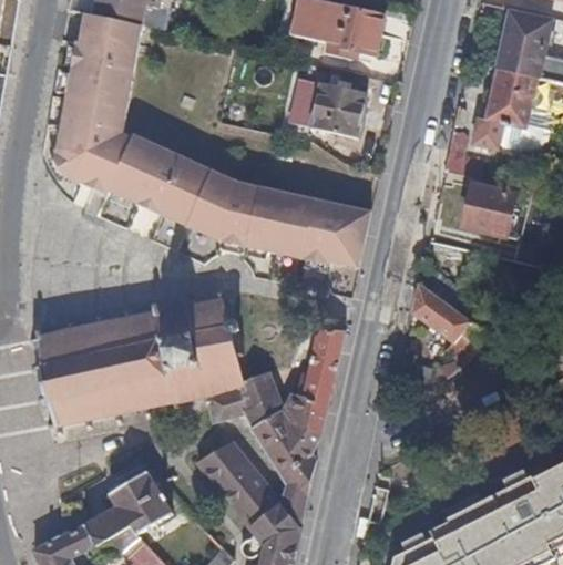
[(0,71),(6,72),(17,0),(0,0),(0,71)]
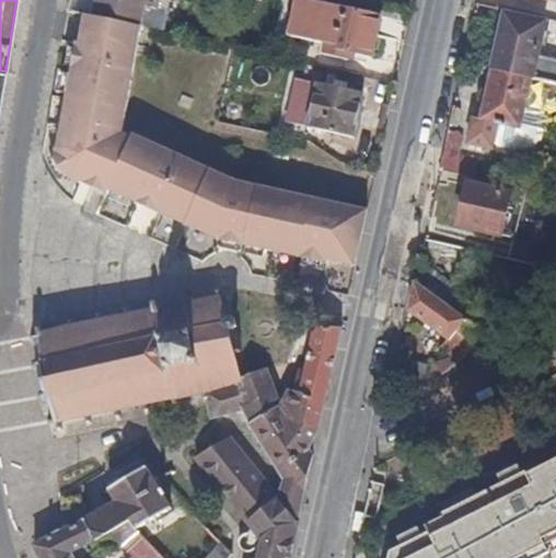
[(137,12),(140,4),(147,6),(152,7),(154,0),(84,0),(82,12),(136,23),(137,12)]
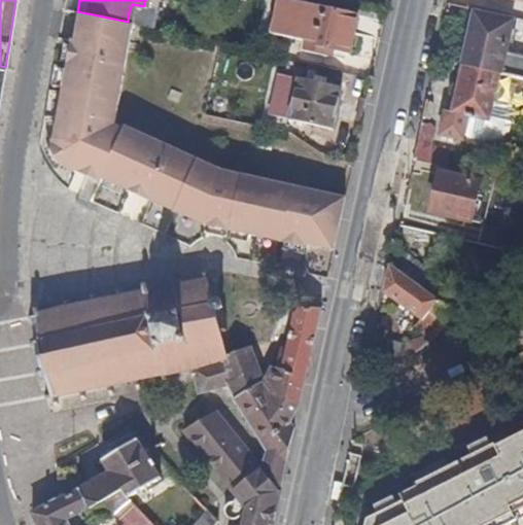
[(350,28),(352,19),(353,13),(351,12),(346,10),(340,10),(334,8),(326,6),(318,5),(311,3),(305,2),(303,13),(300,28),(298,38),(303,40),(301,49),(310,51),(321,54),(325,46),(344,50),(348,36),(350,28)]
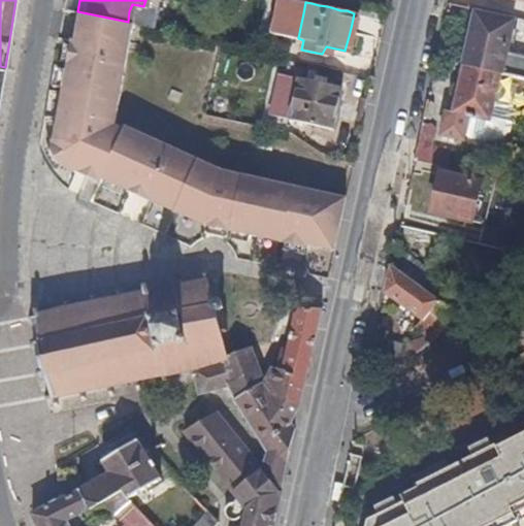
[(523,56),(503,52),(512,21),(509,20),(511,15),(499,13),(498,19),(485,14),(486,10),(475,9),(469,33),(462,65),(471,67),(499,74),(504,75),(512,76),(523,78),(523,56)]
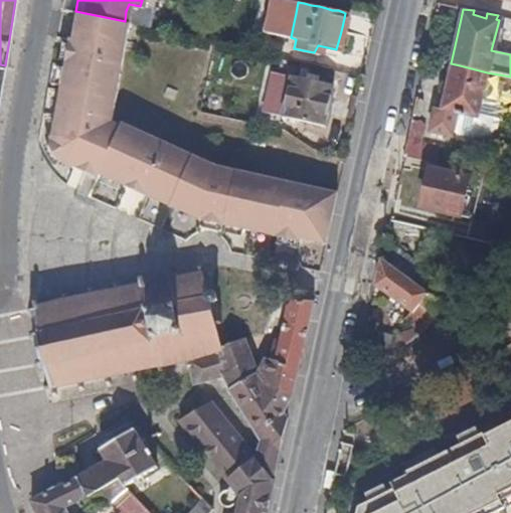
[(108,123),(125,21),(75,11),(72,34),(75,34),(72,59),(63,59),(61,66),(58,84),(63,86),(62,96),(57,96),(56,98),(51,131),(49,134),(49,138),(49,146),(50,151),(54,158),(58,162),(62,165),(68,168),(69,165),(72,159),(98,169),(96,173),(121,185),(124,179),(146,189),(157,193),(154,199),(154,201),(169,207),(172,201),(182,205),(179,212),(195,219),(197,212),(219,216),(217,224),(270,235),(273,227),(298,233),(296,237),(310,241),(312,232),(324,235),(334,193),(216,167),(119,122),(117,125),(112,125),(108,123)]
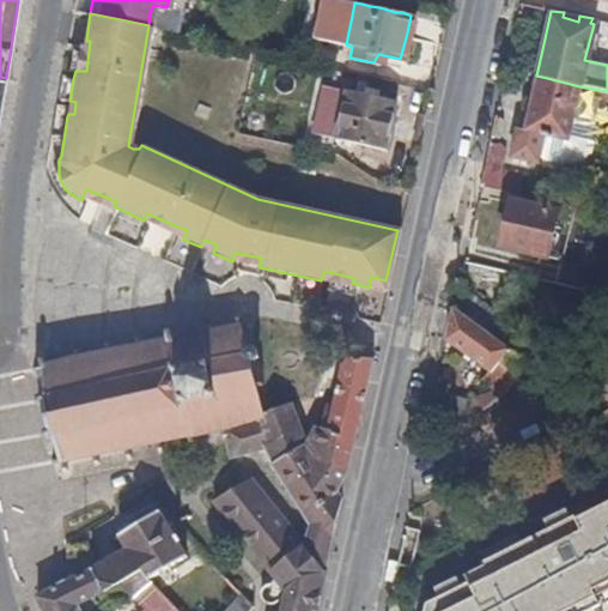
[(86,71),(90,41),(86,41),(80,40),(76,71),(86,71)]
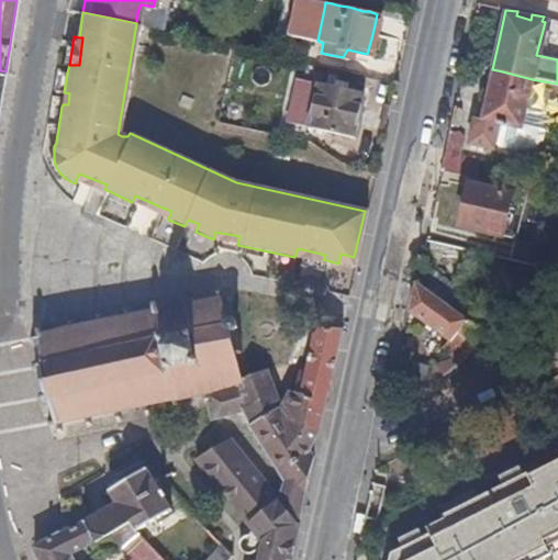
[(544,123),(545,118),(543,112),(524,108),(529,86),(532,79),(502,71),(492,69),(482,118),(484,119),(483,124),(489,125),(491,120),(497,121),(494,126),(491,141),(494,145),(501,147),(510,149),(517,150),(525,149),(533,147),(537,143),(540,134),(544,123)]
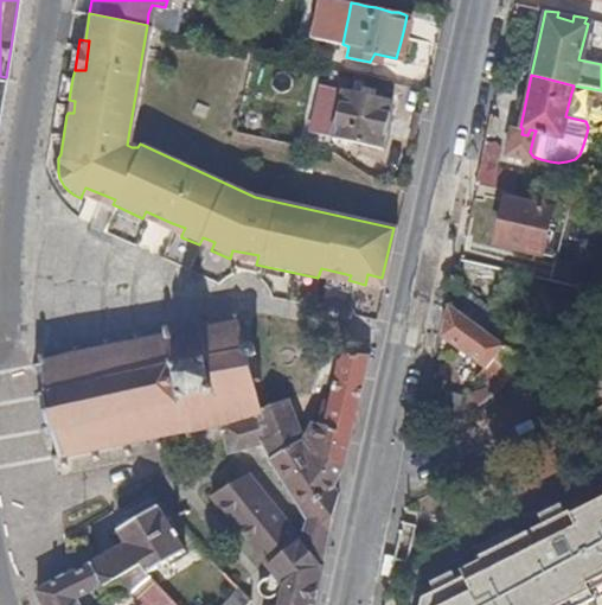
[(586,96),(588,88),(580,87),(574,86),(571,93),(586,96)]
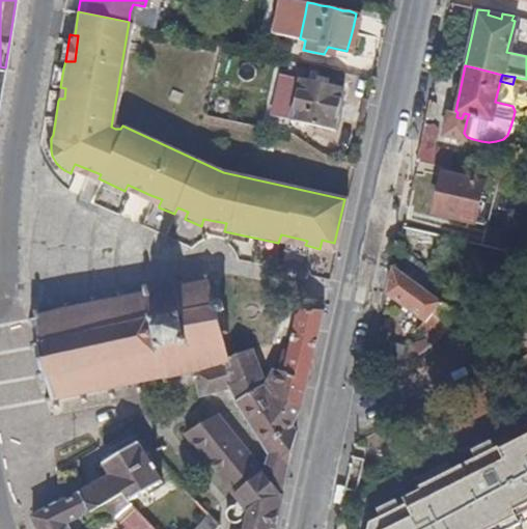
[(332,114),(335,102),(338,92),(339,87),(339,85),(333,84),(328,83),(323,82),(314,80),(308,79),(302,77),(298,76),(297,77),(295,86),(292,100),(288,110),(288,114),(288,117),(290,118),(300,120),(312,123),(322,126),(327,128),(330,128),(332,114)]
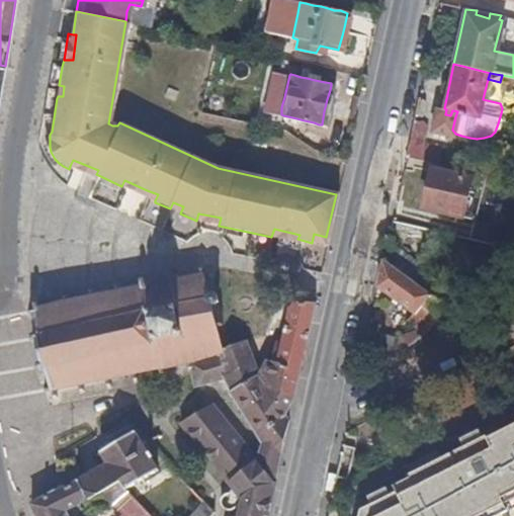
[(423,114),(425,99),(417,98),(414,112),(423,114)]
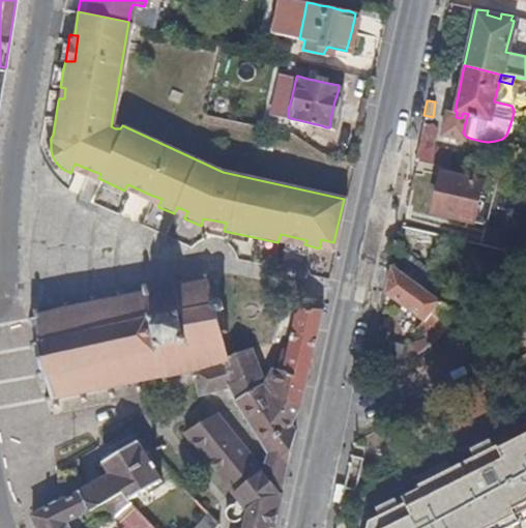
[(446,166),(449,148),(418,141),(414,158),(446,166)]
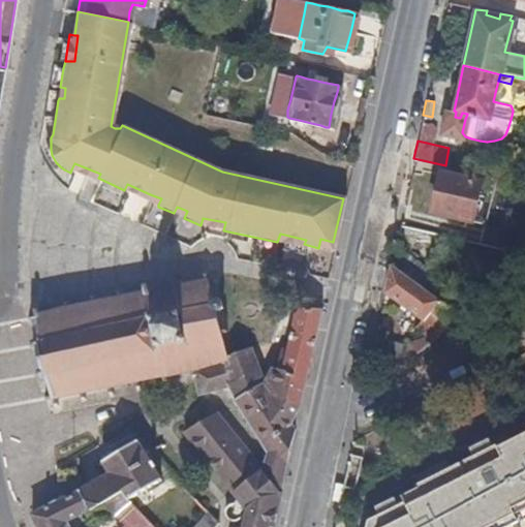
[(100,174),(74,163),(71,169),(96,181),(98,178),(100,174)]
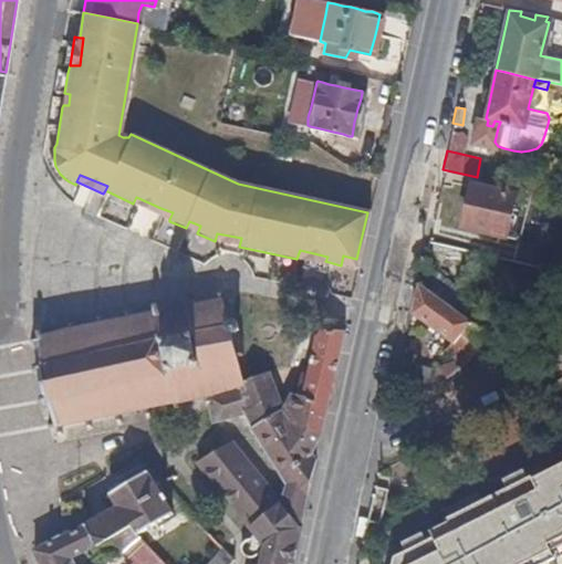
[(507,220),(512,194),(470,185),(461,227),(477,229),(503,236),(507,220)]
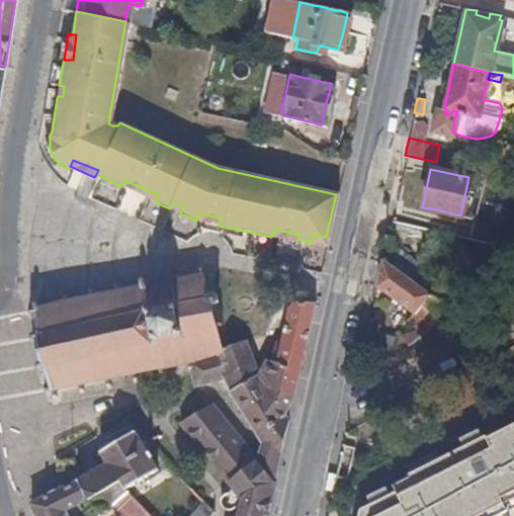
[(147,190),(124,180),(121,186),(144,197),(147,190)]
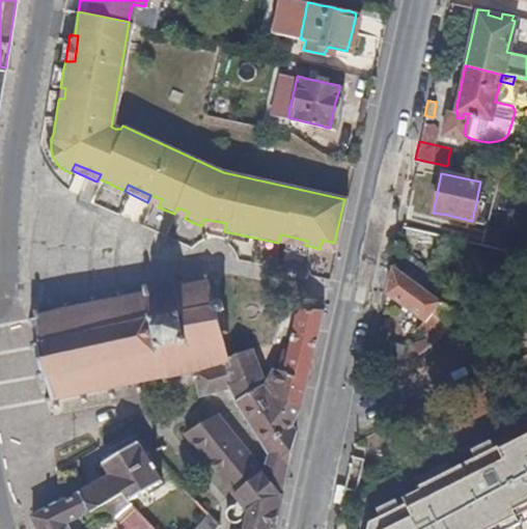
[(224,231),(226,223),(203,219),(201,226),(205,226),(211,228),(224,231)]
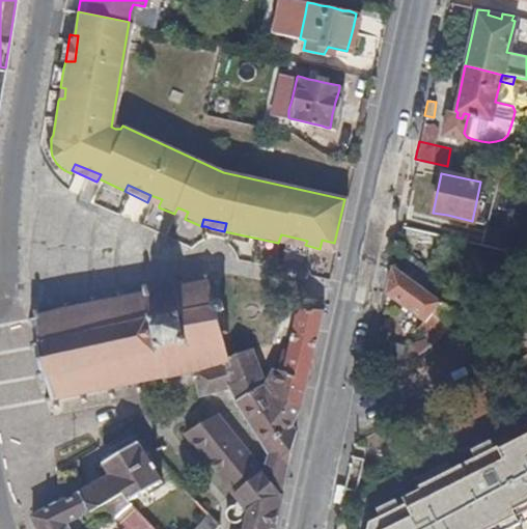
[(305,245),(307,241),(281,234),(278,243),(304,249),(305,245)]
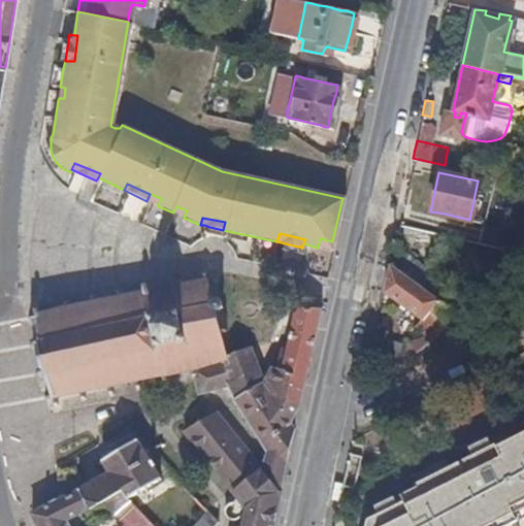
[(331,250),(332,241),(320,238),(318,248),(331,250)]
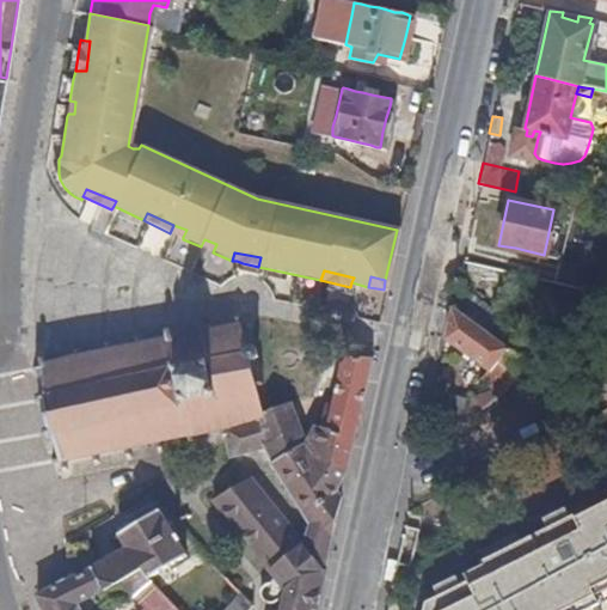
[(491,309),(488,307),(479,302),(470,296),(464,292),(460,288),(455,286),(452,304),(482,327),(483,323),(488,317),(491,313),(492,312),(491,309)]
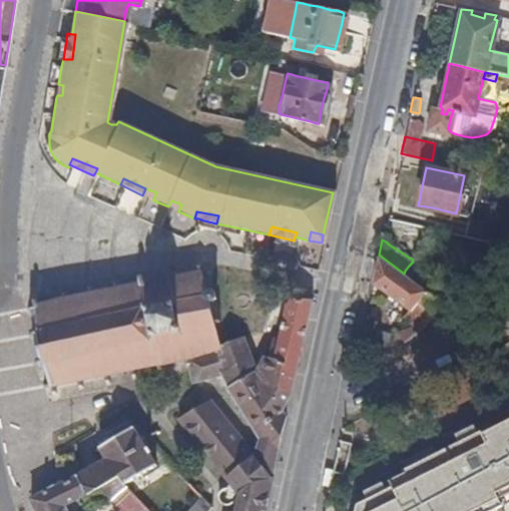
[(433,297),(404,274),(379,254),(377,262),(375,272),(373,284),(410,304),(405,309),(411,319),(399,330),(404,341),(434,316),(424,306),(433,297)]
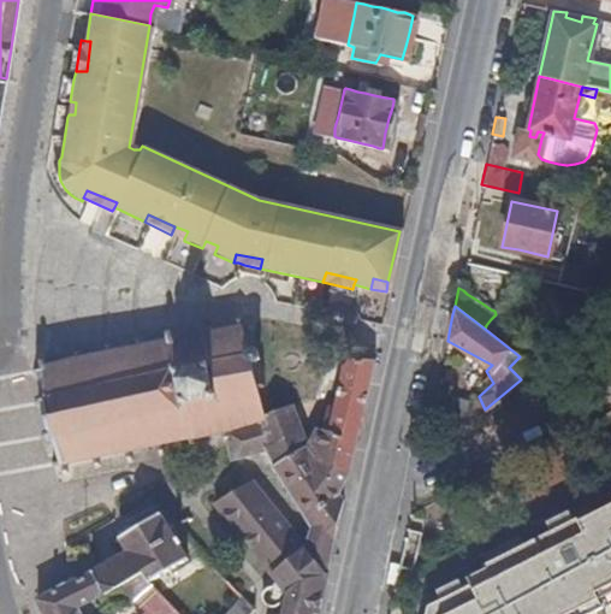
[(255,378),(254,373),(253,361),(255,360),(257,359),(257,356),(261,356),(259,350),(254,349),(250,348),(244,349),(243,346),(242,335),(242,330),(248,329),(249,328),(247,323),(245,320),(243,317),(238,317),(233,318),(233,324),(203,330),(201,324),(196,324),(191,325),(193,330),(193,332),(173,336),(171,330),(164,330),(164,332),(165,338),(141,342),(140,336),(131,337),(130,341),(131,344),(112,349),(110,342),(102,343),(102,346),(101,350),(81,354),(78,349),(76,349),(71,349),(70,356),(47,361),(45,355),(37,356),(37,364),(29,365),(29,367),(30,372),(40,371),(45,390),(43,391),(35,394),(36,402),(43,401),(47,426),(41,427),(43,437),(53,436),(57,455),(48,456),(49,465),(58,464),(59,471),(64,471),(67,470),(66,461),(89,456),(92,464),(99,462),(98,455),(122,449),(125,458),(134,455),(132,448),(154,443),(155,448),(154,452),(154,453),(159,450),(165,450),(164,441),(187,437),(189,444),(197,443),(196,440),(197,436),(217,431),(219,432),(219,435),(220,437),(225,440),(230,458),(233,458),(241,455),(248,454),(257,453),(264,450),(270,449),(267,435),(272,411),(267,413),(266,406),(262,388),(266,387),(266,383),(265,379),(261,379),(256,381),(255,378)]
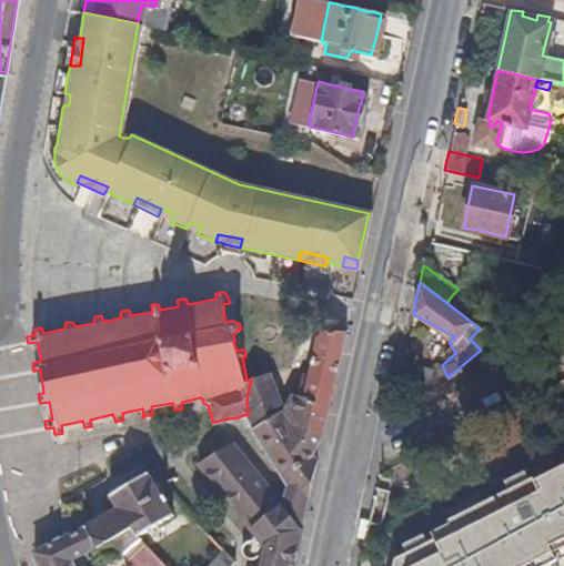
[(495,339),(483,326),(480,329),(470,339),(481,350),(495,339)]
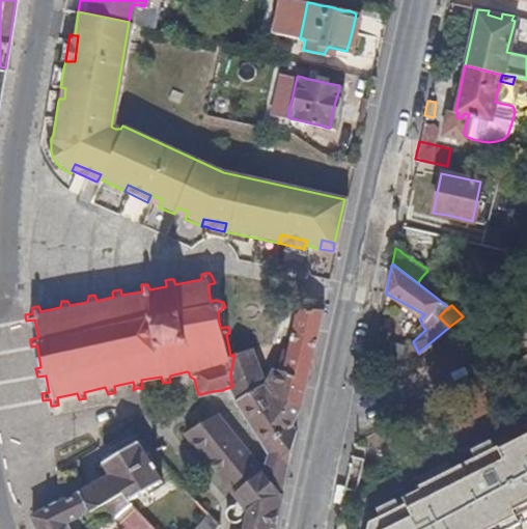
[(265,377),(262,369),(255,352),(251,339),(249,338),(238,342),(241,352),(234,354),(230,374),(232,387),(234,399),(242,407),(271,389),(283,412),(301,402),(304,388),(309,366),(314,337),(321,307),(298,307),(294,322),(286,342),(290,346),(289,349),(284,350),(279,365),(276,376),(274,382),(272,384),(269,382),(267,380),(265,377)]
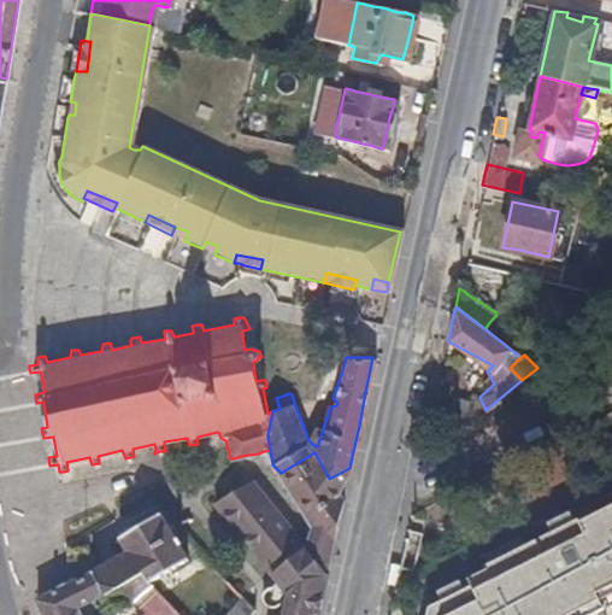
[(486,410),(436,397),(431,415),(469,425),(486,410)]
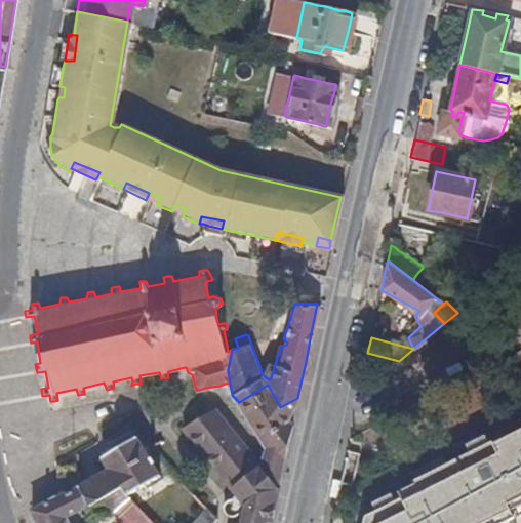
[(286,443),(291,424),(280,407),(268,385),(239,402),(240,405),(257,432),(266,444),(258,460),(277,483),(281,468),(286,443)]
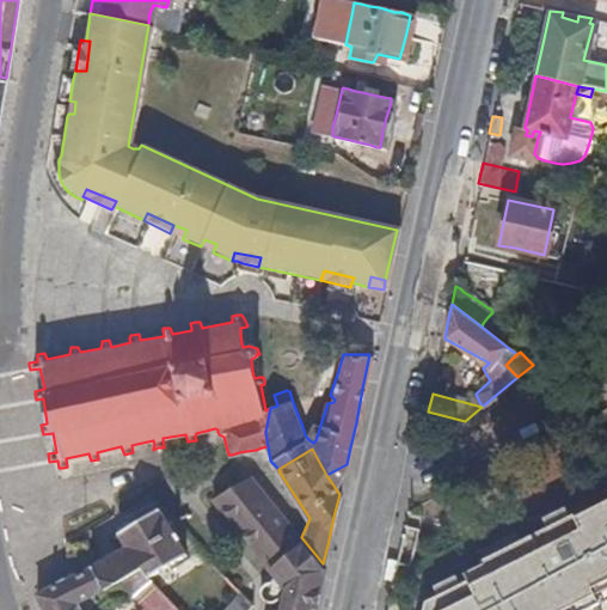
[(264,480),(270,475),(263,465),(247,475),(262,490),(268,485),(264,480)]
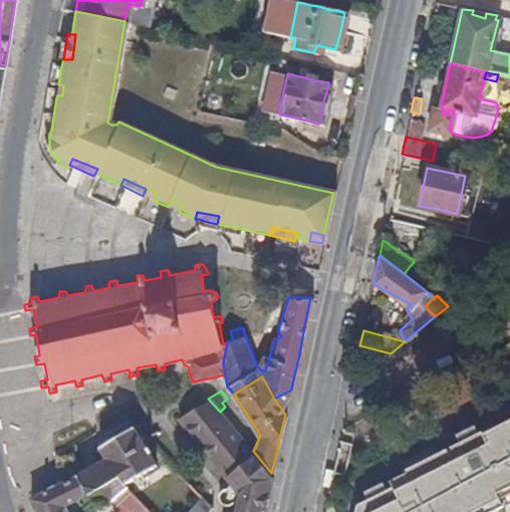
[(253,451),(232,426),(220,412),(208,399),(184,413),(176,417),(190,434),(200,446),(203,446),(208,452),(232,480),(242,494),(242,497),(237,496),(236,503),(229,501),(226,511),(263,511),(264,510),(268,492),(271,473),(253,451)]
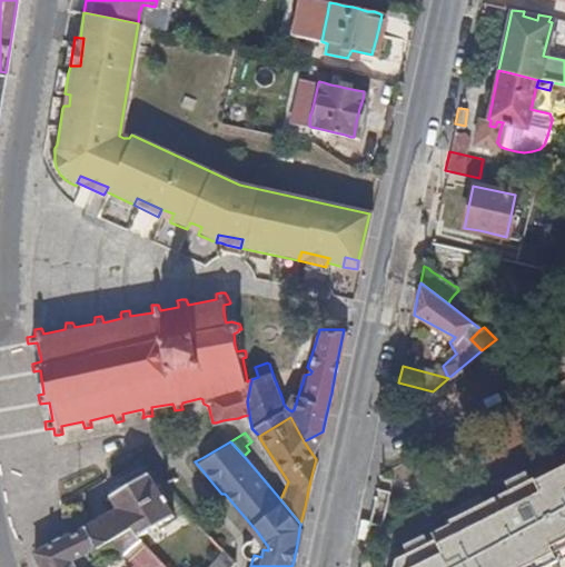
[(538,566),(556,558),(552,550),(564,544),(564,463),(533,479),(532,476),(445,519),(447,523),(429,531),(433,537),(394,557),(392,566),(538,566)]
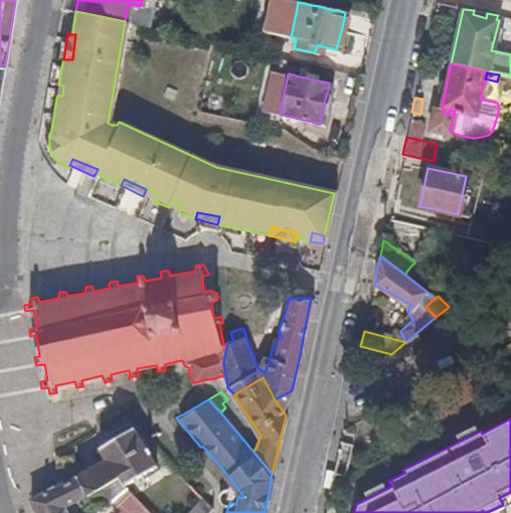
[(125,484),(157,465),(131,426),(98,446),(106,458),(75,475),(87,495),(99,488),(118,477),(125,484)]
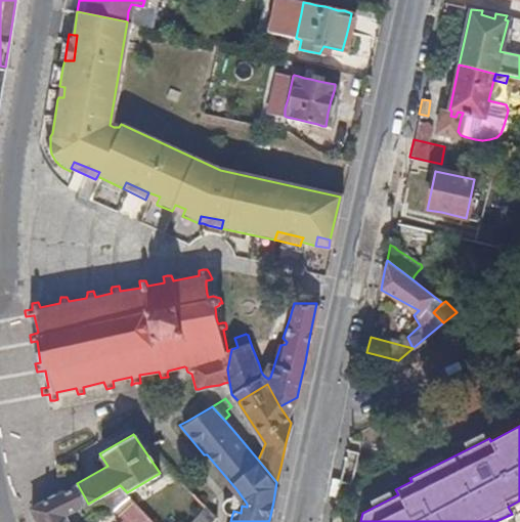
[(79,521),(78,520),(72,521),(71,521),(68,516),(88,504),(77,483),(69,467),(59,472),(59,473),(62,487),(62,491),(58,493),(56,494),(53,493),(51,495),(46,498),(36,504),(29,508),(35,519),(37,521),(79,521)]
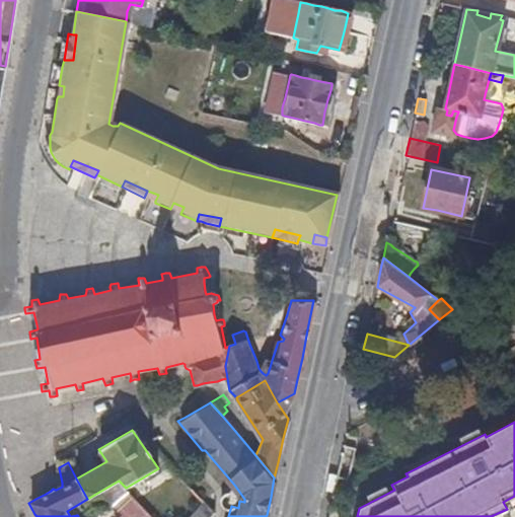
[(115,499),(122,493),(127,489),(126,488),(119,481),(99,492),(112,503),(115,499)]
